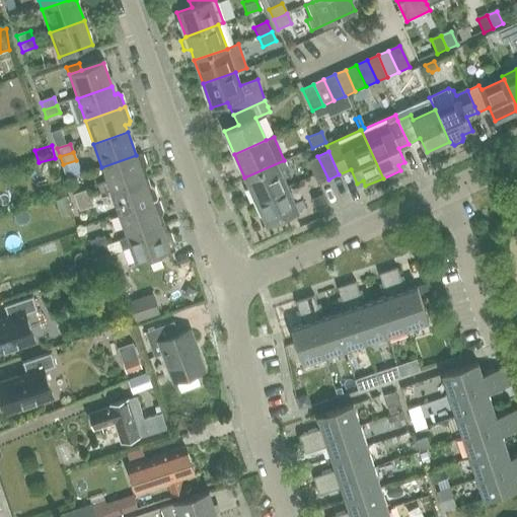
[(101,167),(106,180),(95,183),(99,194),(109,191),(144,178),(141,170),(144,169),(146,166),(142,156),(139,154),(136,155),(101,167)]
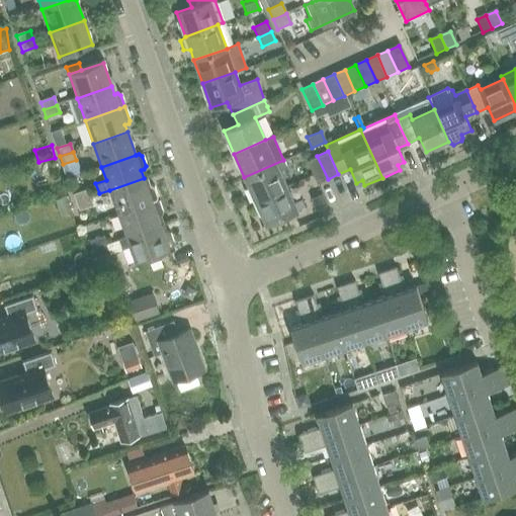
[(328,179),(317,156),(307,161),(317,184),(328,179)]
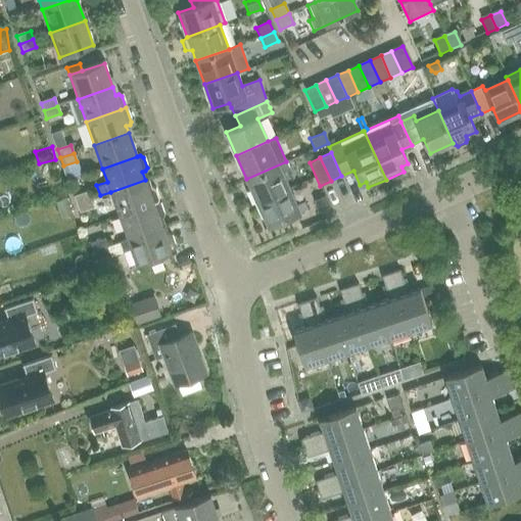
[(256,202),(289,188),(282,172),(289,169),(286,161),(246,179),(256,202)]
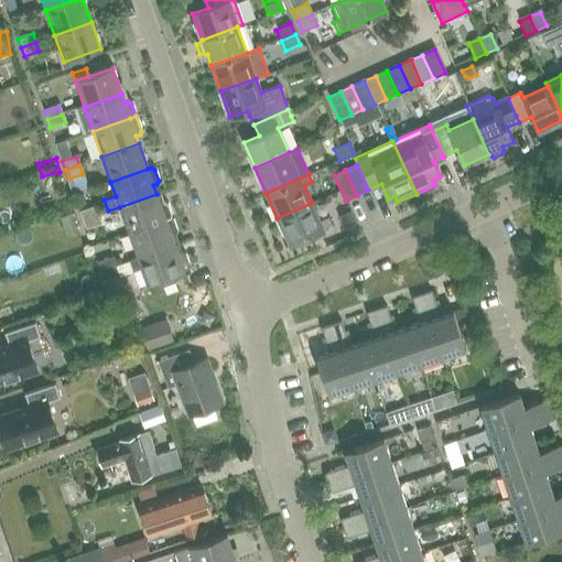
[(160,203),(157,194),(119,207),(128,233),(169,218),(171,215),(166,204),(163,202),(160,203)]
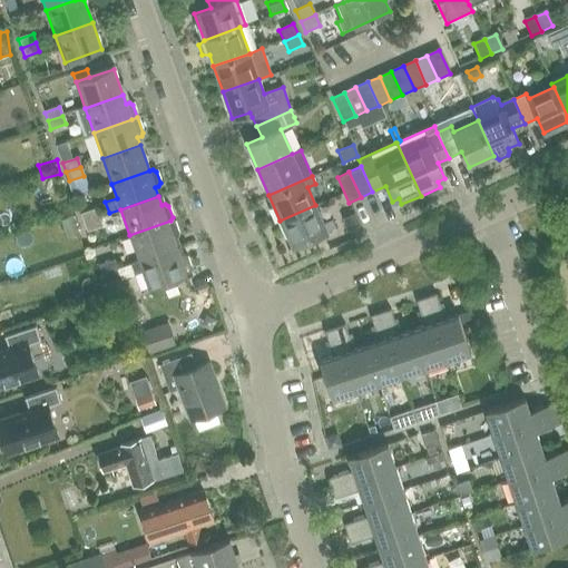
[(315,205),(280,221),(292,246),(326,231),(315,205)]
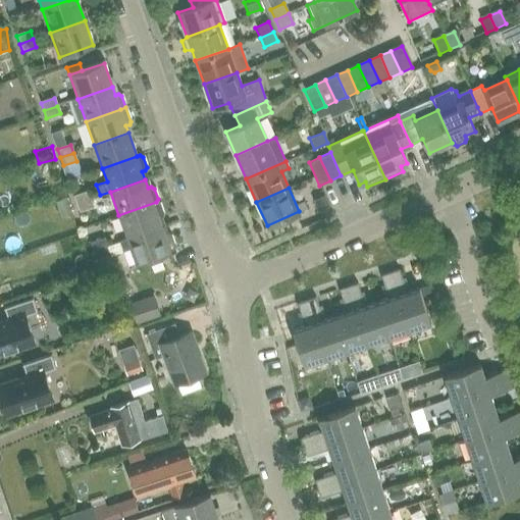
[(76,204),(90,200),(87,191),(73,196),(76,204)]
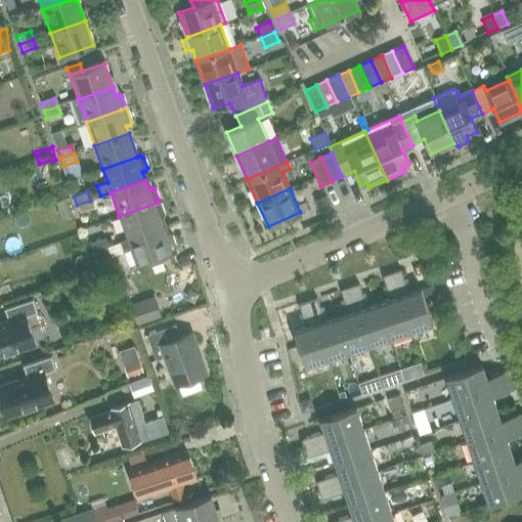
[(64,200),(54,204),(57,211),(67,208),(64,200)]
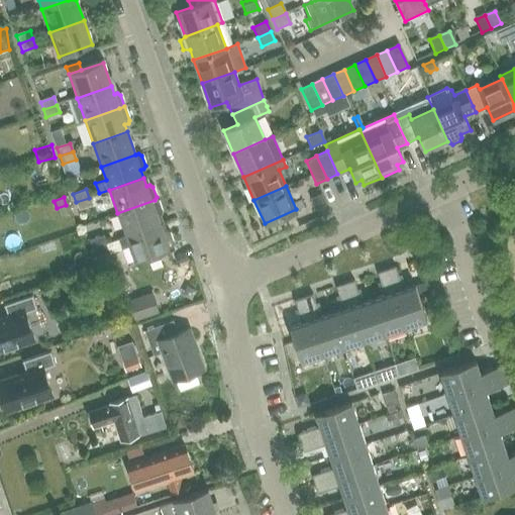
[(89,198),(76,202),(79,210),(92,206),(89,198)]
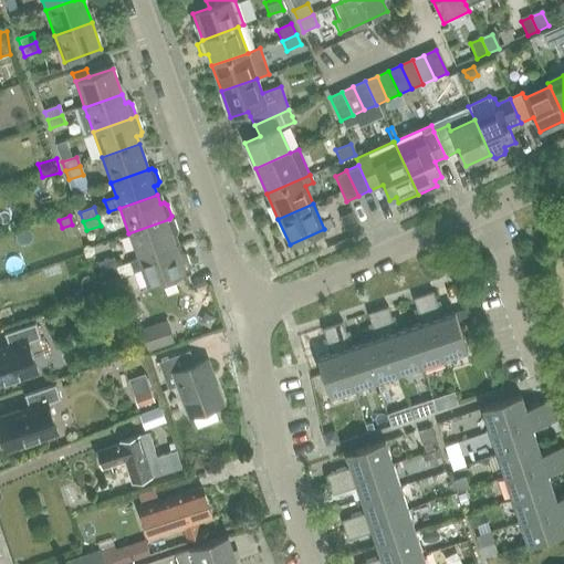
[(137,259),(175,246),(171,237),(175,236),(177,232),(173,221),(169,219),(128,233),(137,259)]
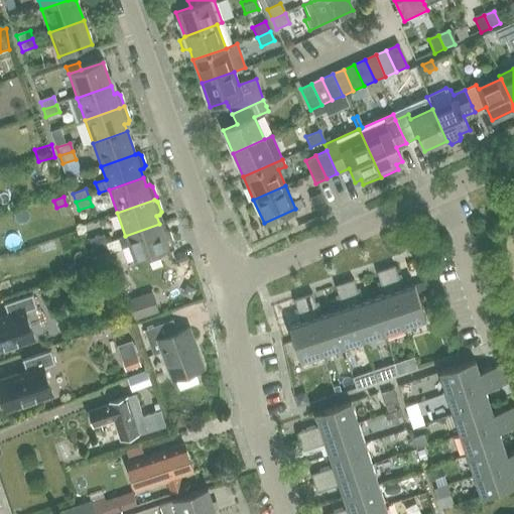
[(162,233),(159,224),(125,236),(125,237),(129,246),(134,260),(143,257),(145,261),(148,263),(158,259),(160,256),(158,251),(170,247),(172,244),(168,233),(165,232),(162,233)]
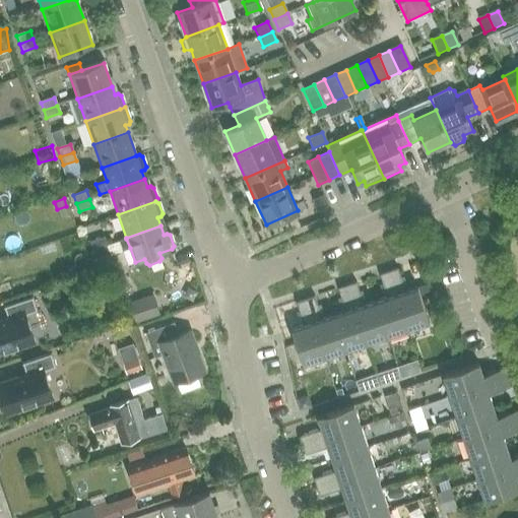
[(92,250),(106,246),(103,238),(89,242),(92,250)]
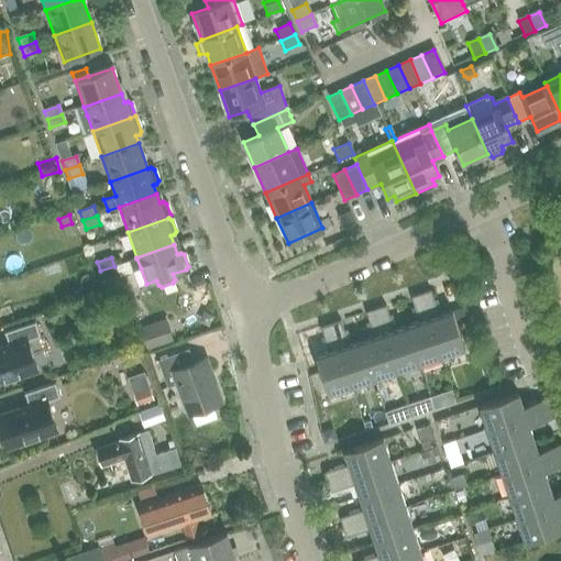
[(136,259),(128,262),(131,272),(141,268),(136,259)]
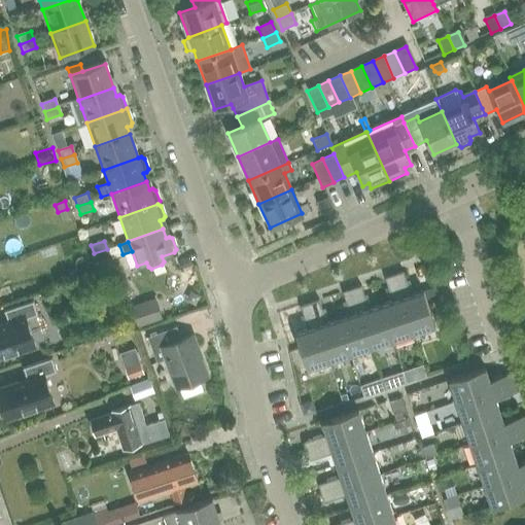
[(107,249),(94,253),(97,261),(110,257),(107,249)]
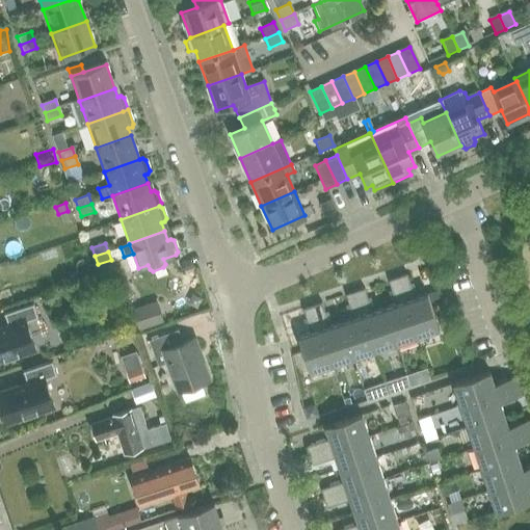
[(405,275),(396,279),(416,338),(438,330),(426,294),(414,298),(405,275)]
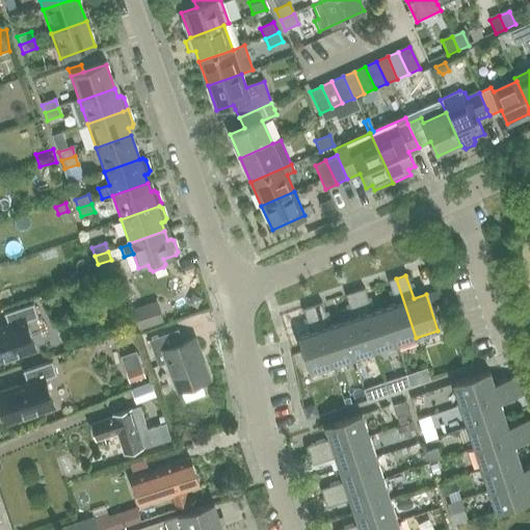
[(396,279),(387,282),(395,305),(382,309),(394,345),(416,338),(396,279)]
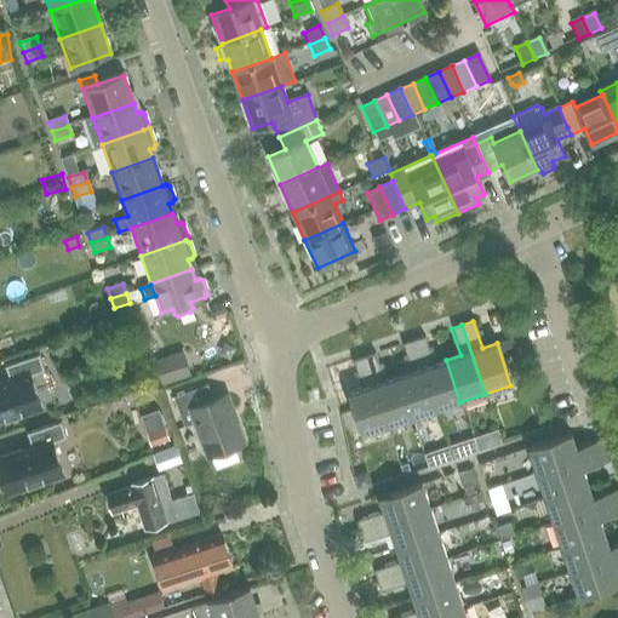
[(411,342),(435,410),(459,402),(446,360),(433,365),(423,337),(411,342)]
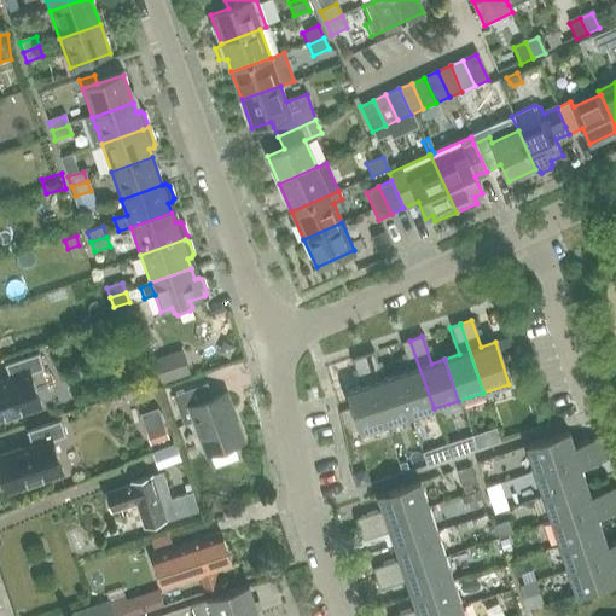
[(395,376),(408,417),(434,408),(410,341),(400,343),(408,371),(395,376)]
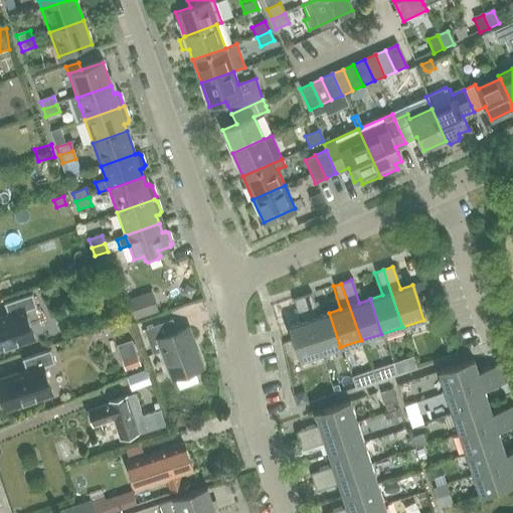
[(150,293),(128,300),(134,319),(156,312),(150,293)]
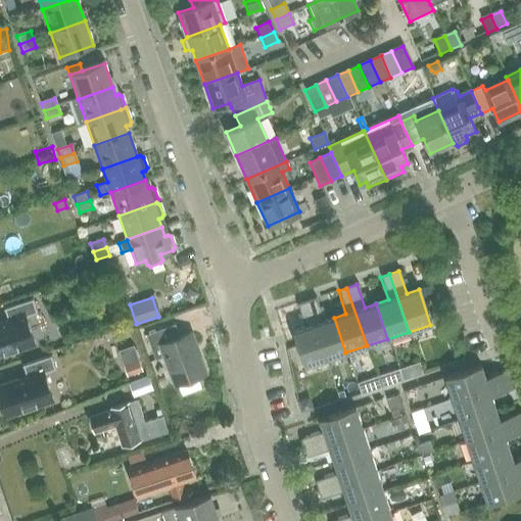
[(304,301),(313,325),(325,360),(345,352),(334,318),(323,322),(315,298),(304,301)]
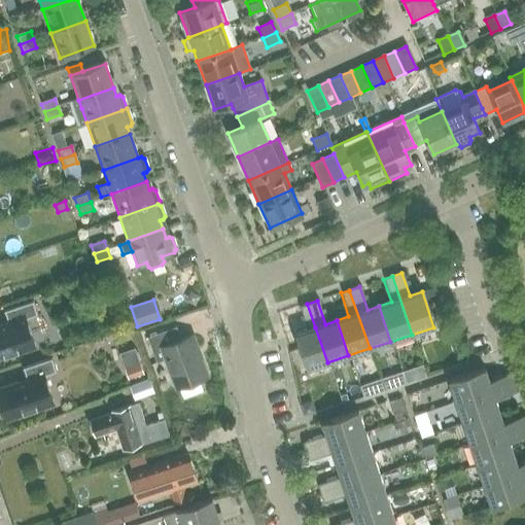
[(0,358),(32,348),(33,349),(34,349),(24,320),(36,316),(32,304),(32,303),(32,302),(2,312),(3,313),(6,323),(5,324),(4,323),(3,323),(3,324),(0,325),(0,358)]
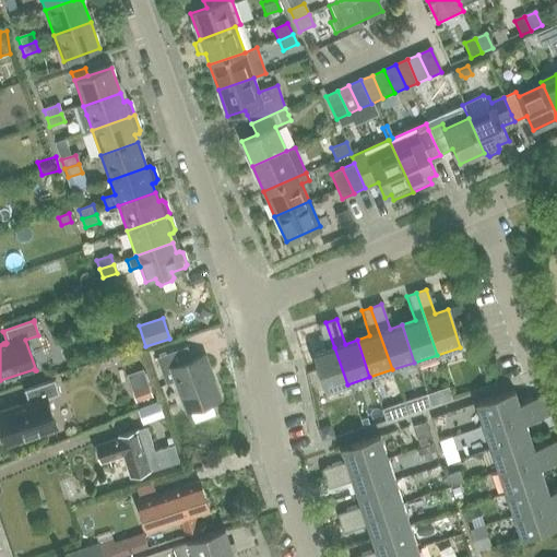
[(347,384),(334,347),(326,322),(317,326),(326,350),(311,354),(324,392),(347,384)]
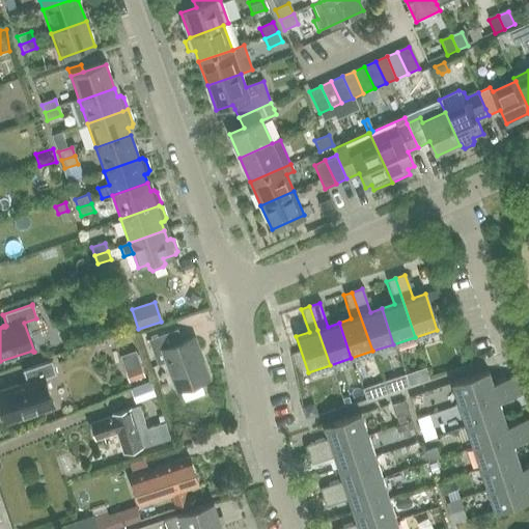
[(176,330),(146,340),(157,366),(166,362),(177,391),(206,380),(191,339),(181,342),(176,330)]
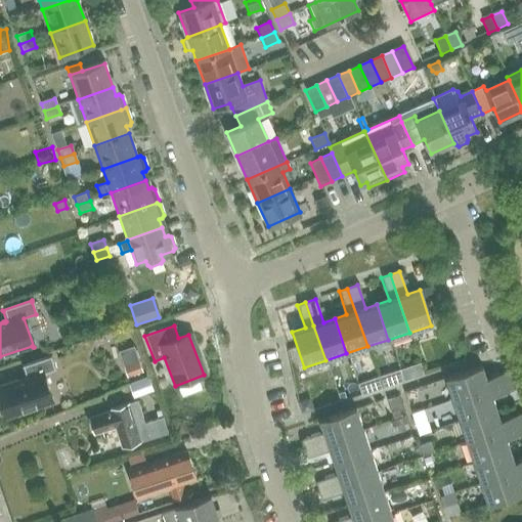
[(0,416),(4,415),(6,419),(7,419),(6,418),(50,402),(51,404),(52,403),(43,375),(54,371),(50,358),(50,357),(20,366),(22,368),(22,367),(26,379),(24,379),(24,378),(22,378),(23,380),(15,382),(14,381),(13,381),(14,382),(0,386),(0,416)]
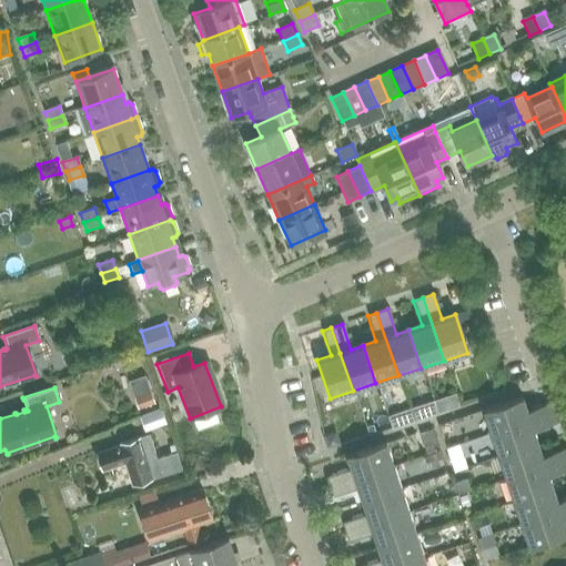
[(150,393),(133,398),(138,408),(154,403),(150,393)]
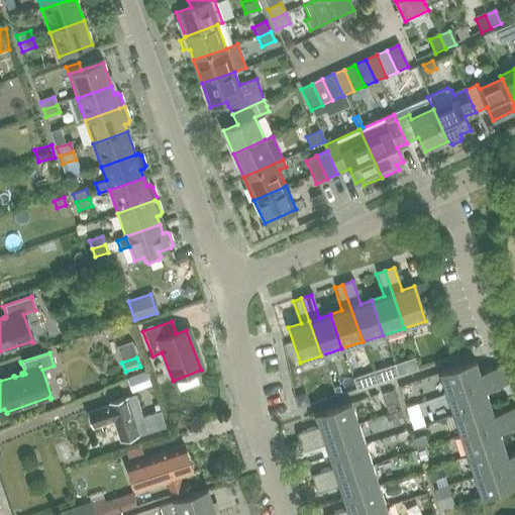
[(474,363),(439,374),(446,395),(504,376),(501,367),(478,375),(474,363)]
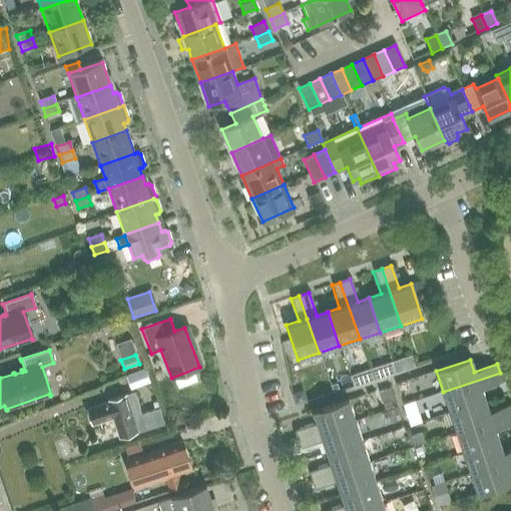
[(400,362),(392,365),(395,373),(403,371),(400,363),(400,362)]
